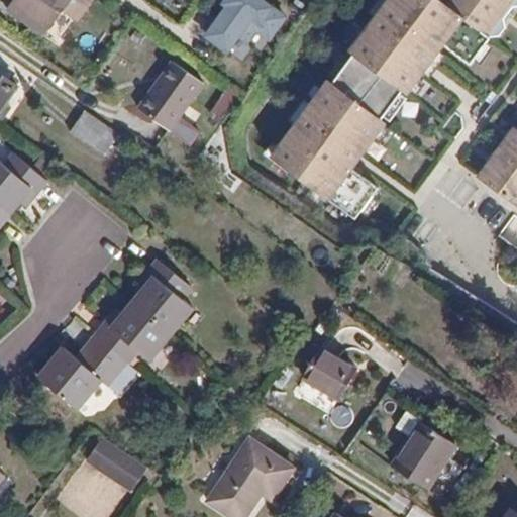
[(89,0),(13,0),(11,3),(21,11),(17,16),(32,28),(36,22),(45,28),(61,8),(76,19),(89,0)]
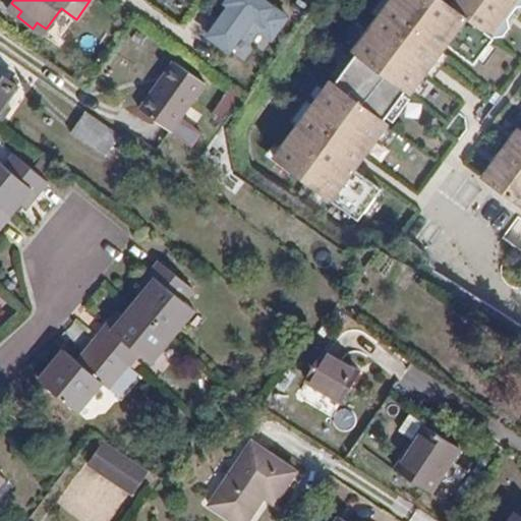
[(264,0),(228,0),(204,39),(243,65),(259,41),(272,48),(291,17),(264,0)]
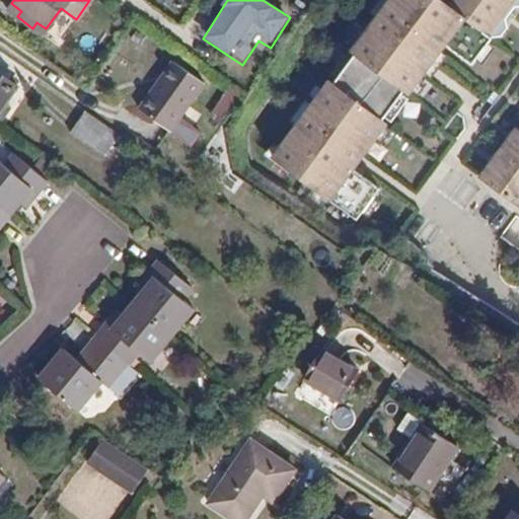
[(435,0),(384,0),(271,160),(358,222),(381,190),(356,172),(447,46),(473,64),(518,1),(518,0),(449,0),(445,7),(435,0)]
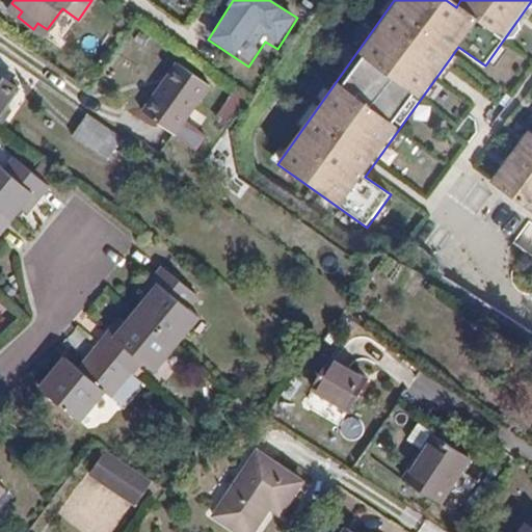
[(18,17),(22,11),(11,3),(7,9),(18,17)]
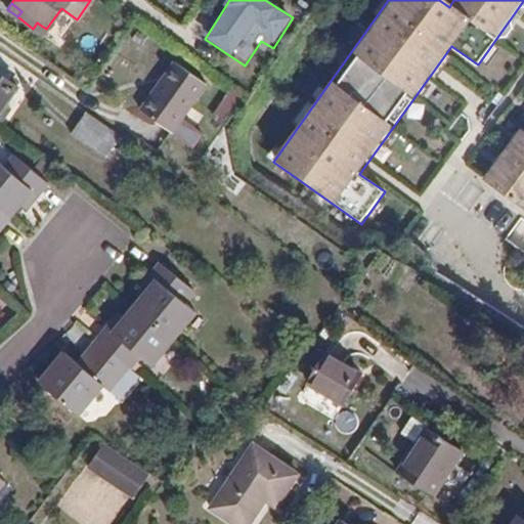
[(41,35),(46,29),(37,23),(33,29),(41,35)]
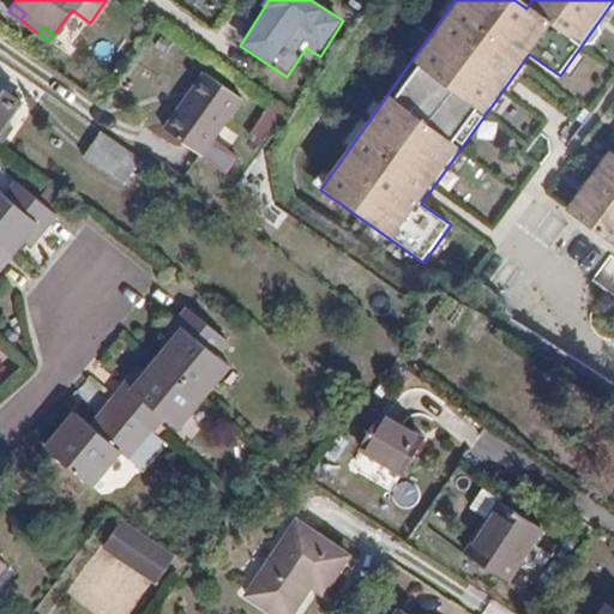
[(203,73),(163,128),(200,155),(240,98),(203,73)]
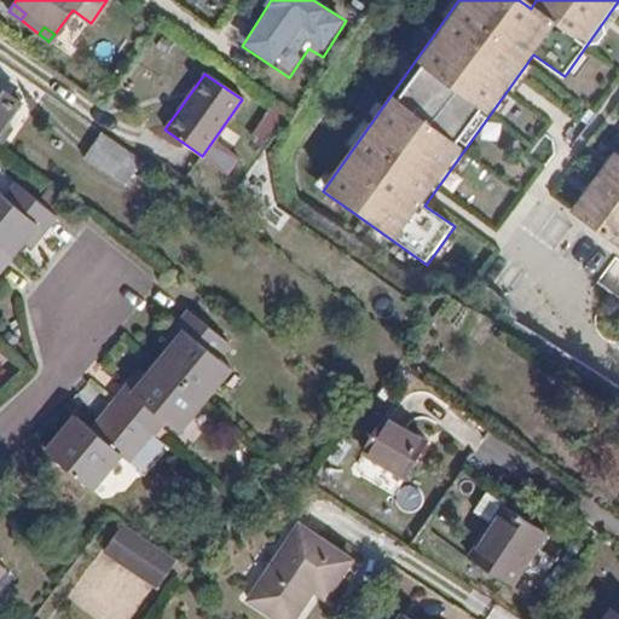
[(0,133),(21,104),(0,90),(0,133)]
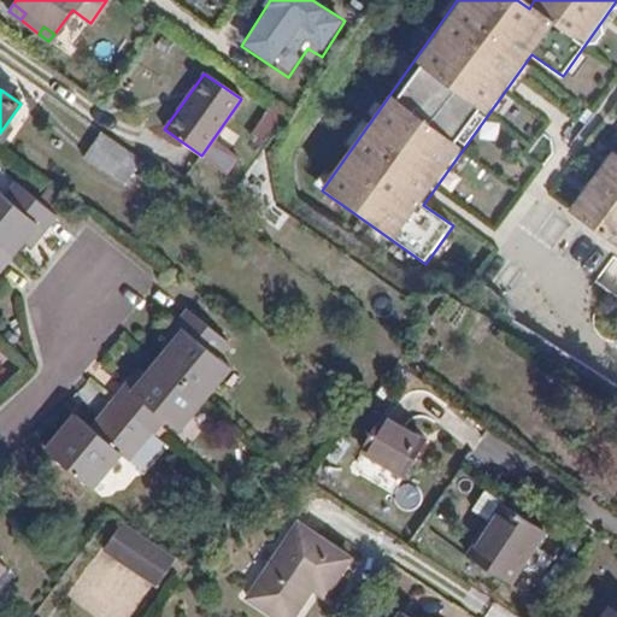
[(264,148),(289,112),(274,101),(248,137),(264,148)]
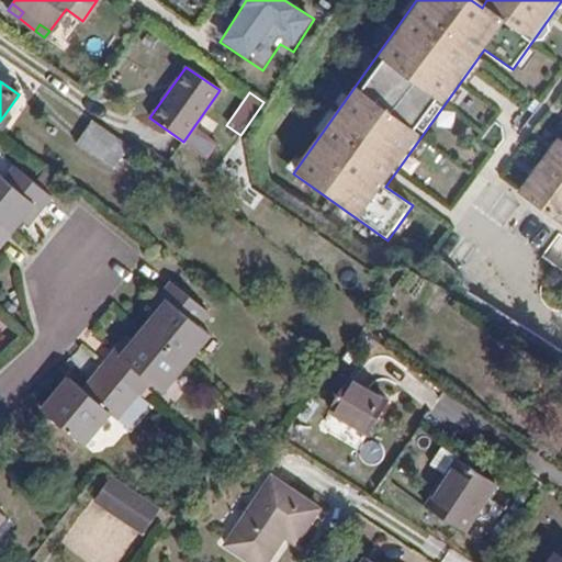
[(102,163),(117,138),(91,120),(75,144),(102,163)]
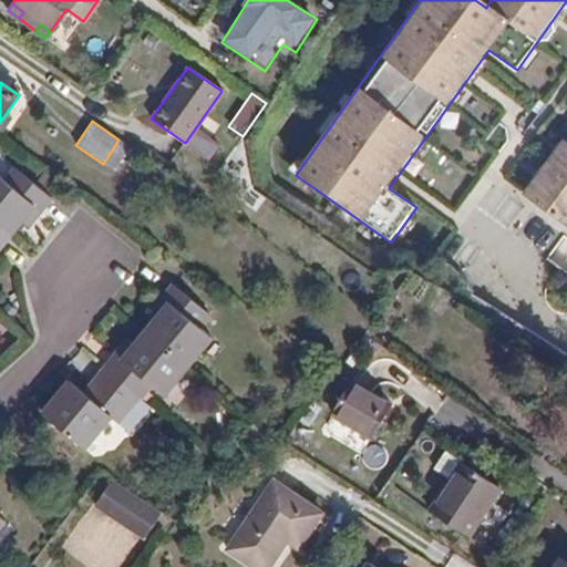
[(566,140),(563,137),(521,195),(566,228),(566,140)]
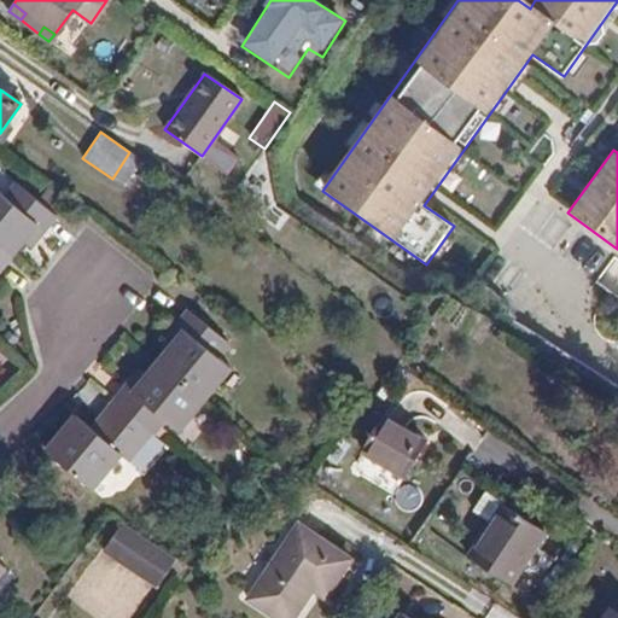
[(57,216),(17,184),(6,197),(39,225),(45,229),(57,216)]
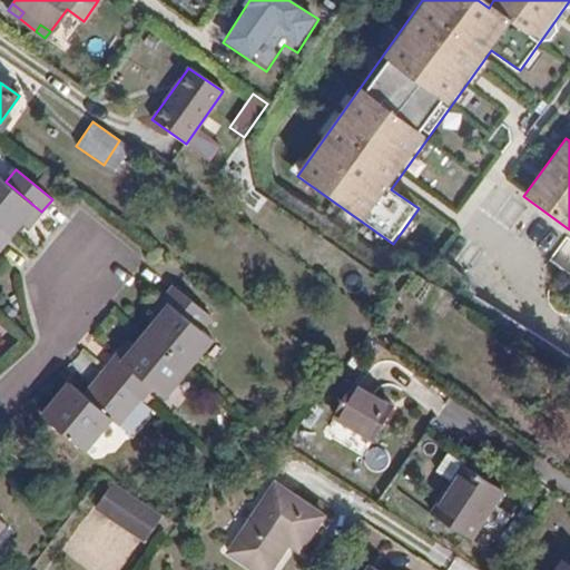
[(6,182),(0,177),(0,228),(10,237),(22,223),(36,207),(6,182)]
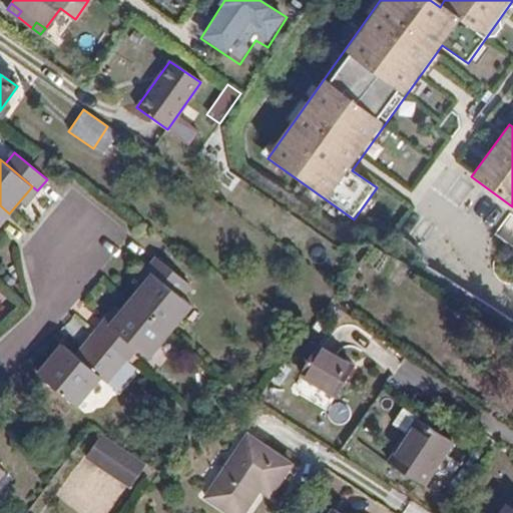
[(26,205),(37,190),(32,186),(20,200),(26,205)]
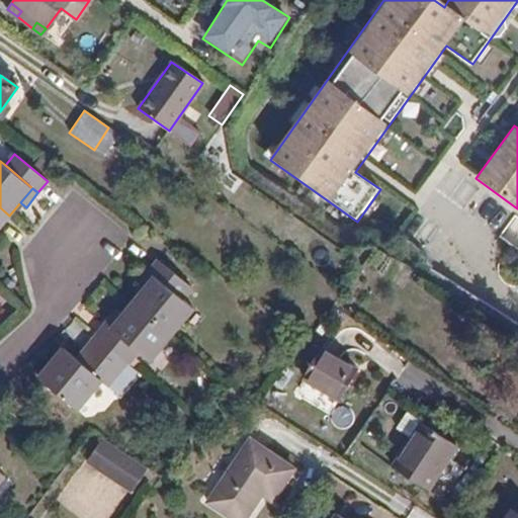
[(0,227),(9,216),(0,207),(0,227)]
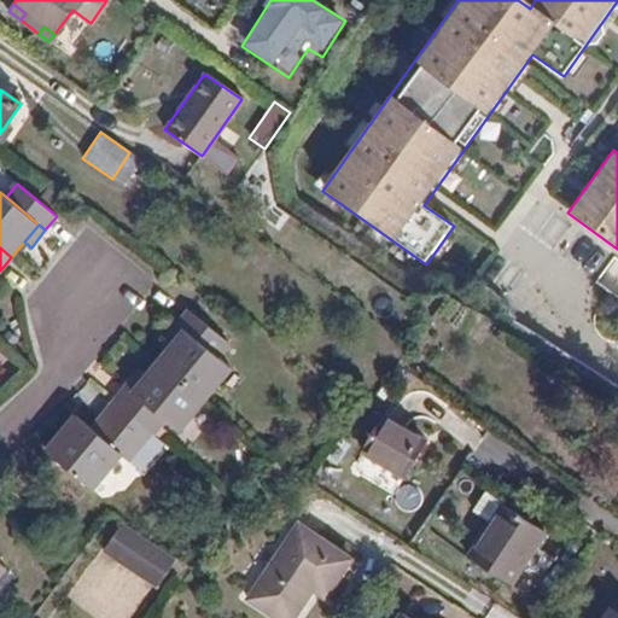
[(188,309),(176,324),(185,331),(217,357),(228,342),(188,309)]
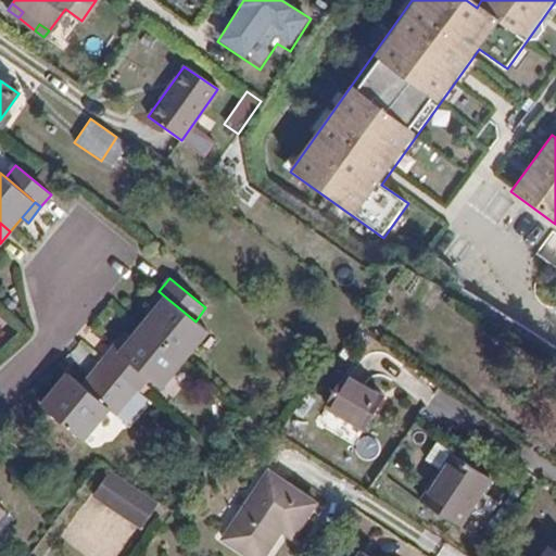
[(159,291),(147,306),(154,313),(166,298),(159,291)]
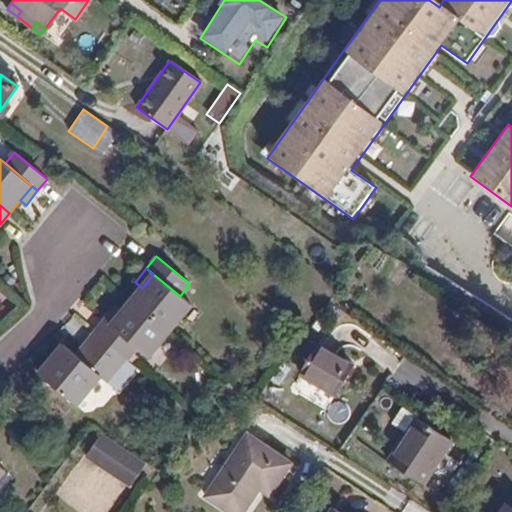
[(153,274),(142,288),(131,301),(169,332),(191,305),(180,296),(153,274)]
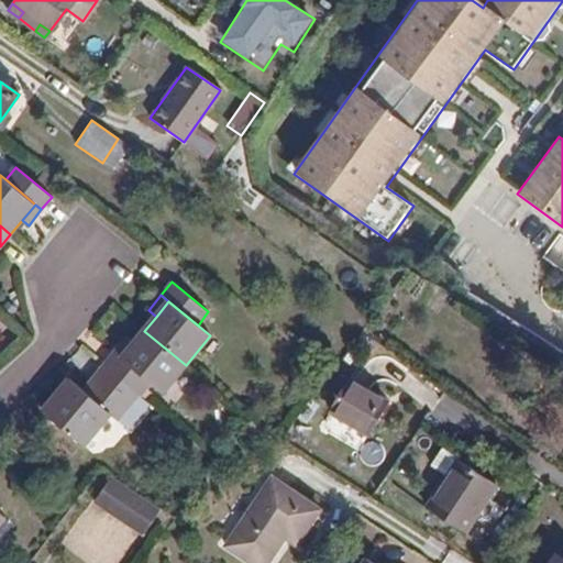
[(150,383),(162,393),(186,365),(144,331),(133,343),(120,359),(150,383)]
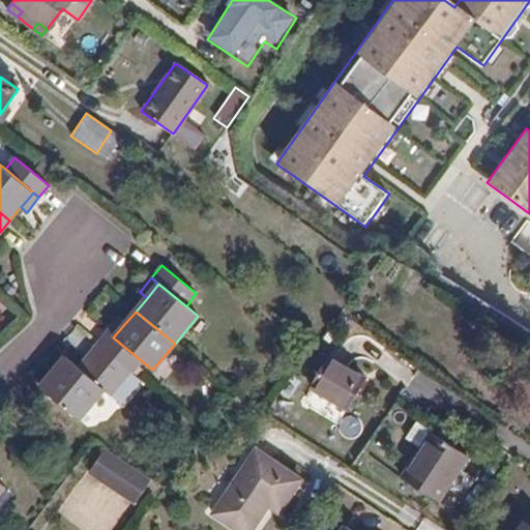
[(125,323),(119,318),(107,333),(113,337),(125,323)]
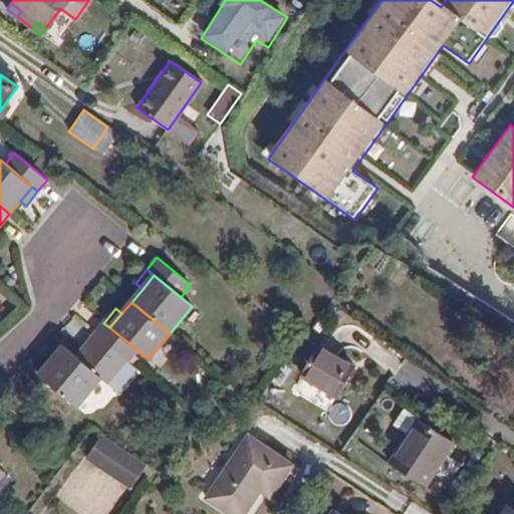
[(103,323),(94,333),(127,360),(137,349),(109,327),(103,323)]
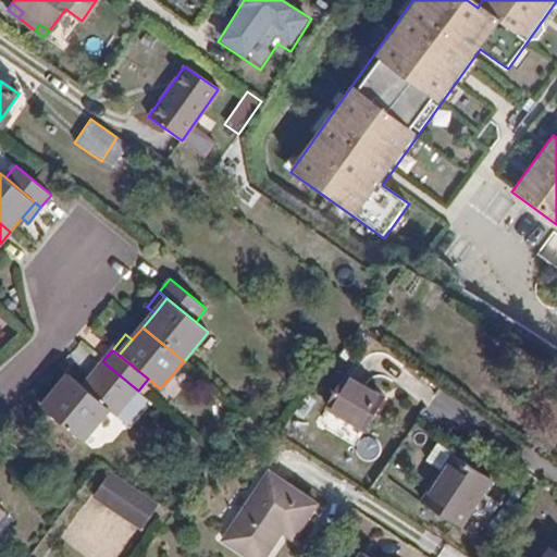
[(108,410),(116,418),(138,391),(102,361),(90,376),(98,382),(88,393),(109,409),(108,410)]
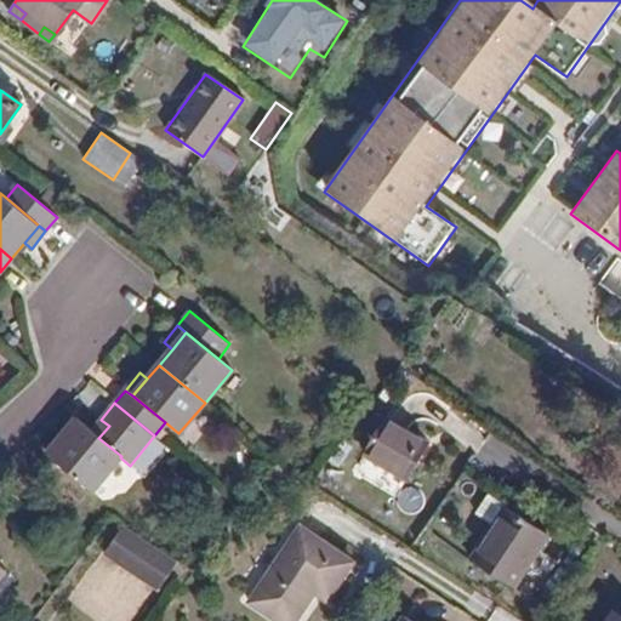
[(46,454),(92,493),(120,457),(121,456),(98,438),(91,432),(74,417),(46,454)]
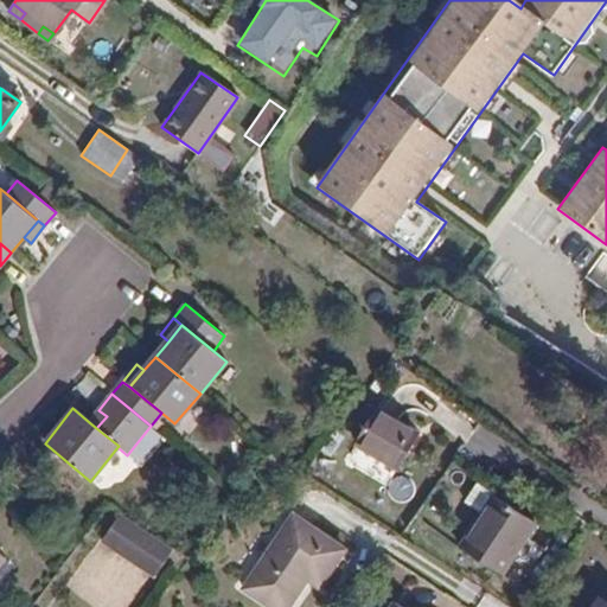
[(374,409),(355,445),(398,470),(417,433),(374,409)]
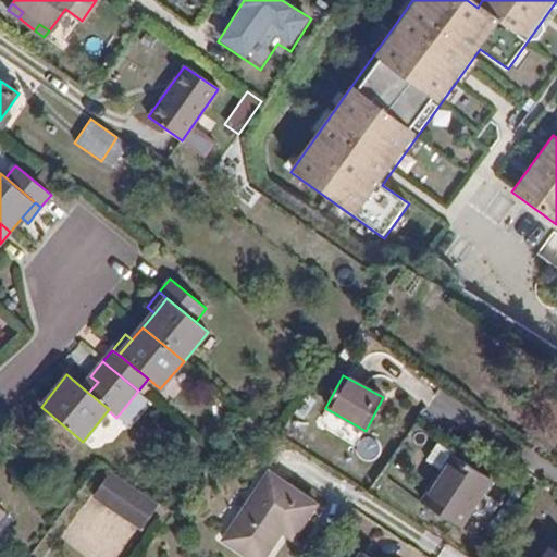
[(88,393),(98,382),(90,376),(82,387),(88,393)]
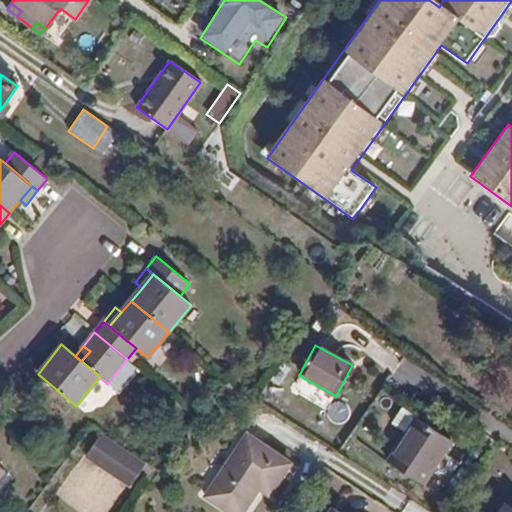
[(406,433),(387,462),(423,486),(452,443),(403,409),(393,424),(406,433)]
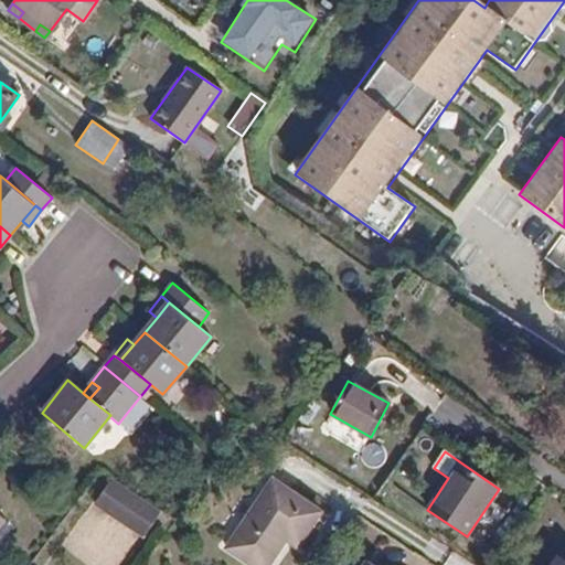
[(94,509),(148,537),(163,508),(109,479),(94,509)]
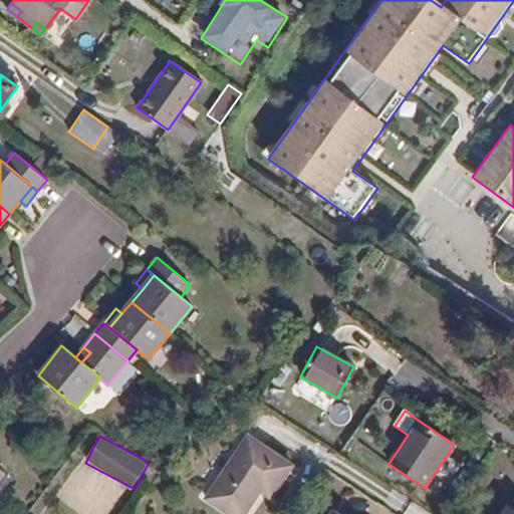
[(228,513),(241,513),(258,491),(267,496),(288,466),(247,438),(204,497),(228,513)]
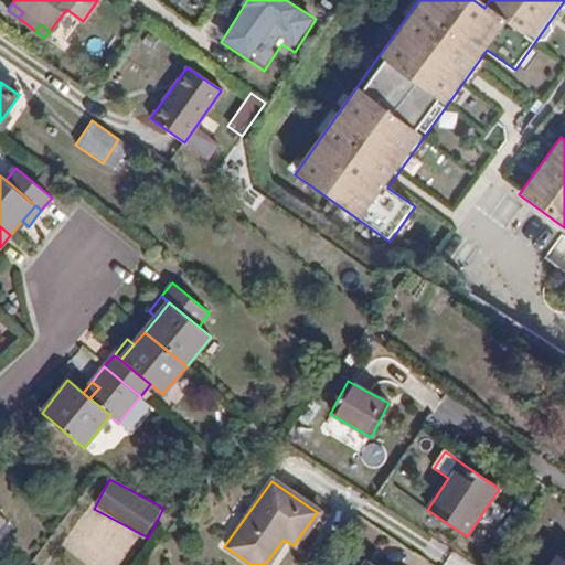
[(564,564),(564,553),(560,550),(548,564),(564,564)]
